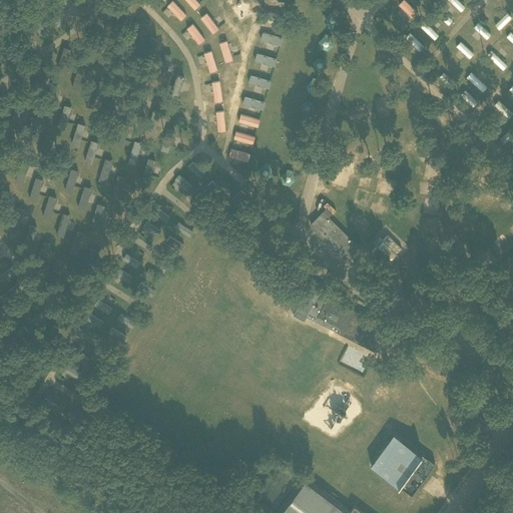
[(63,0),(62,1),(73,15),(79,10),(71,0),(63,0)]
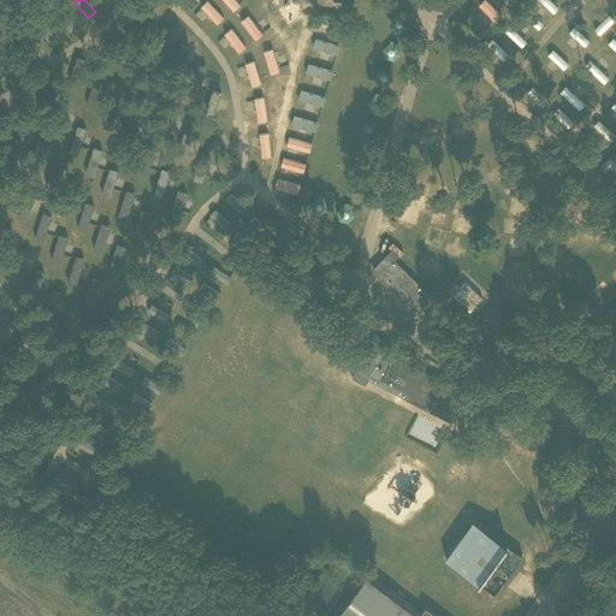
[(205,0),(200,5),(215,24),(224,18),(209,0),(205,0)]
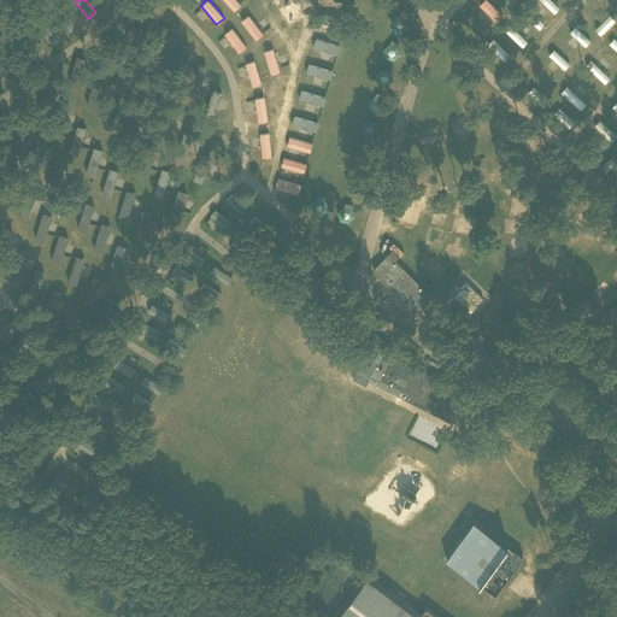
[(222,0),(233,11),(240,4),(236,0),(222,0)]
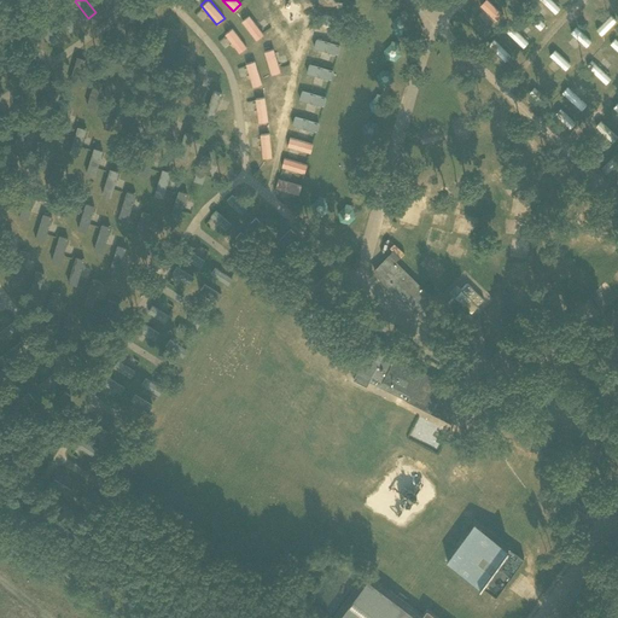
[(496,23),(503,16),(488,0),(484,0),(479,6),(496,23)]
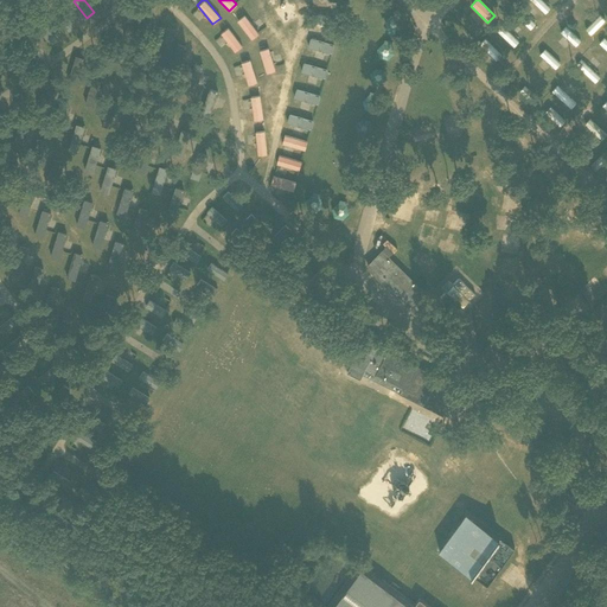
[(530,0),(545,14),(550,8),(541,0),(530,0)]
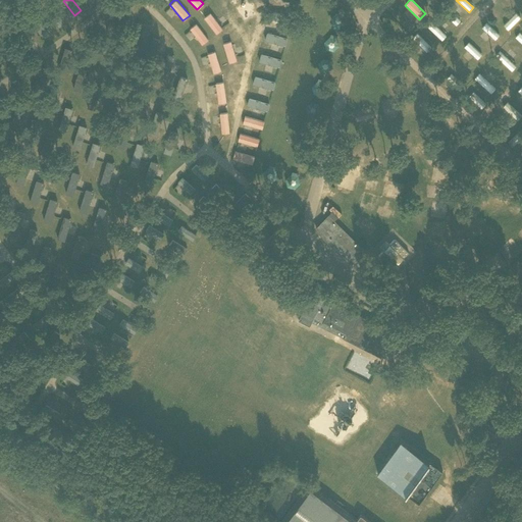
[(456,25),(461,20),(446,7),(440,11),(456,25)]
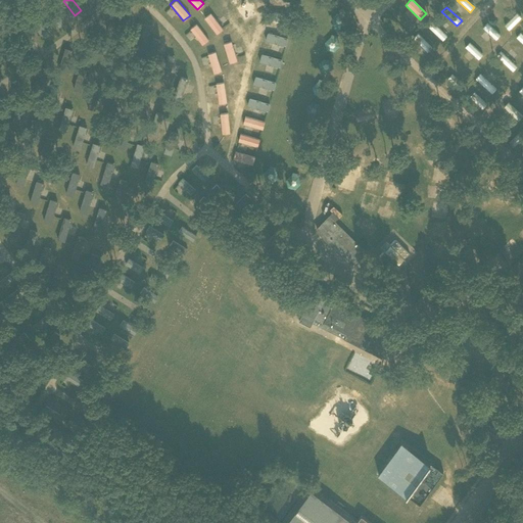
[(202,16),(215,34),(222,29),(210,11),(202,16)]
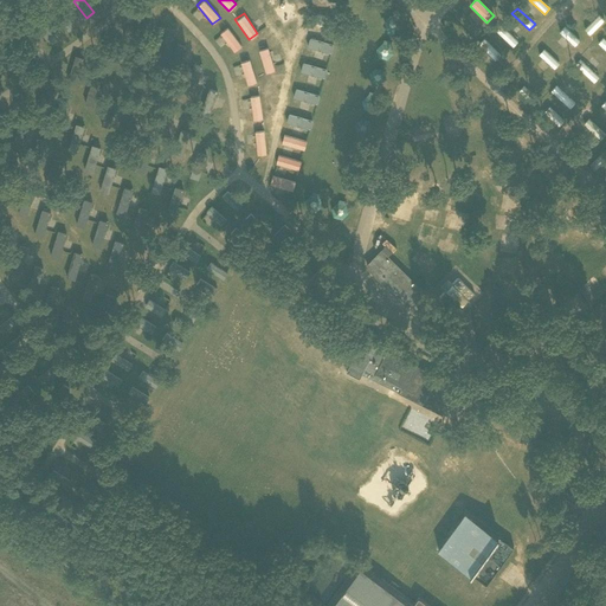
[(590,34),(604,20),(599,15),(585,30),(590,34)]
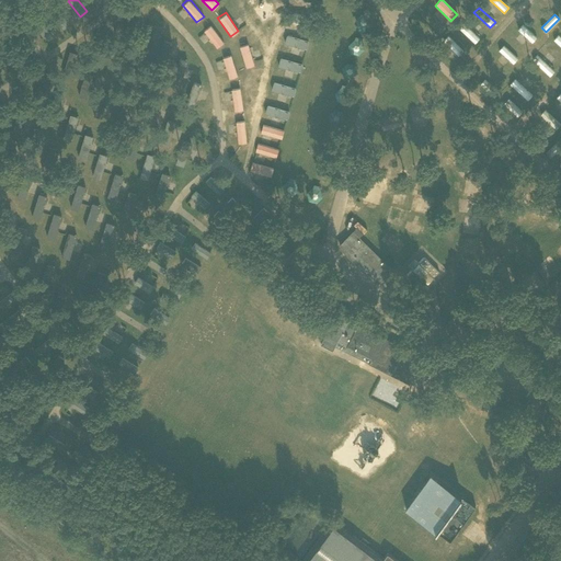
[(216,48),(225,43),(212,23),(203,29),(216,48)]
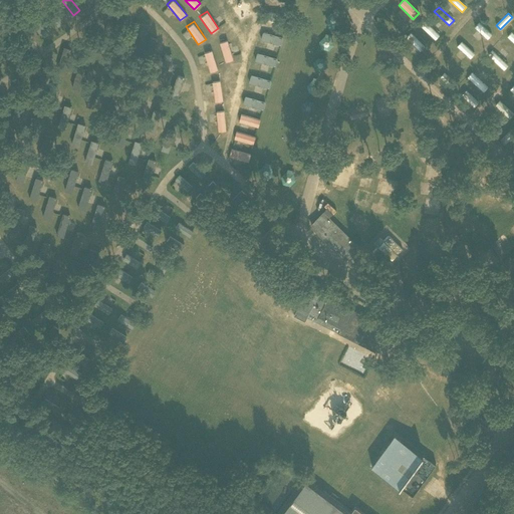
[(435,40),(440,35),(425,21),(421,26),(435,40)]
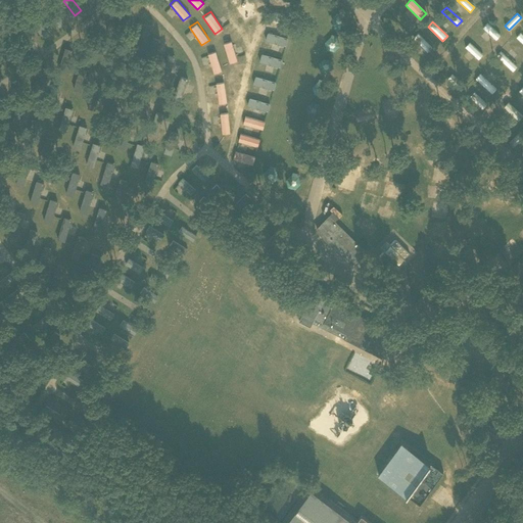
[(495,40),(501,35),(487,22),(482,28),(495,40)]
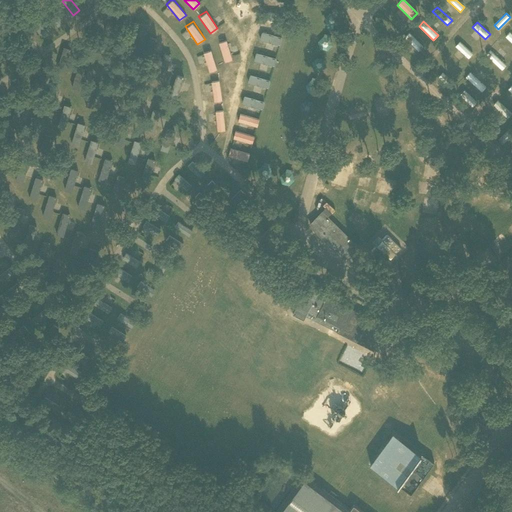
[(281,45),(283,37),(261,31),(259,38),(281,45)]
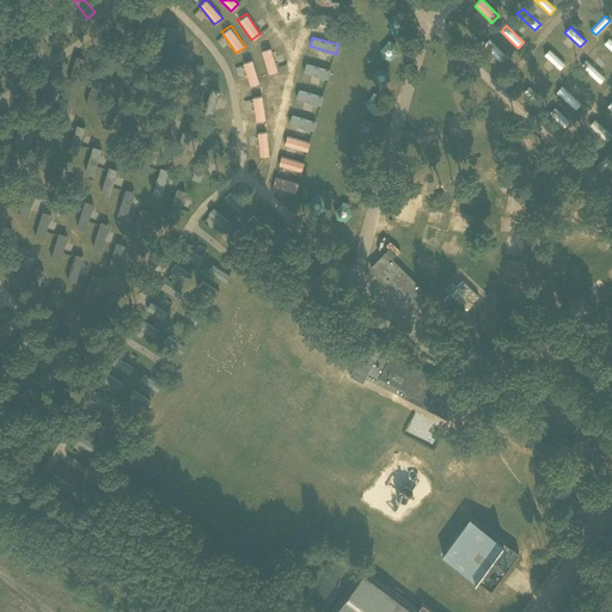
[(500,62),(506,56),(489,40),(483,46),(500,62)]
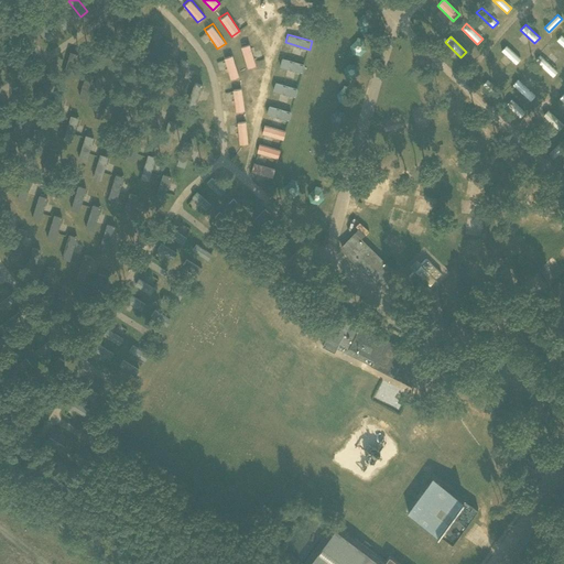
[(250,43),(240,45),(246,67),(256,65),(250,43)]
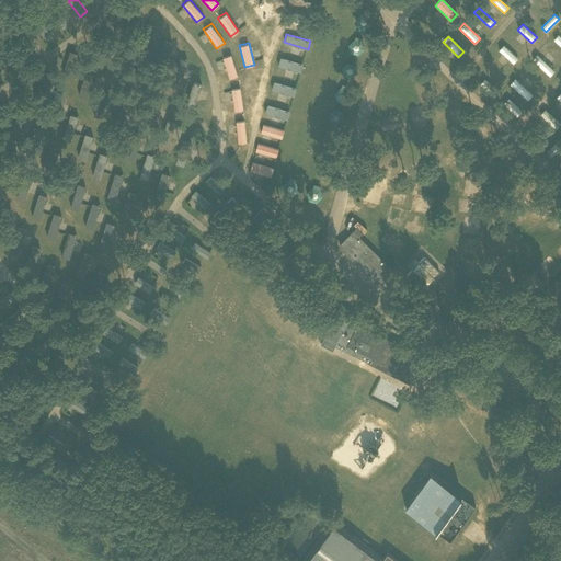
[(513,65),(518,59),(504,45),(499,50),(513,65)]
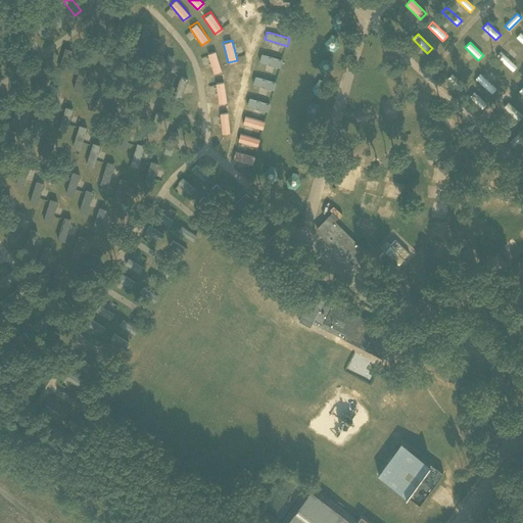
[(217,50),(206,53),(212,73),(223,69),(217,50)]
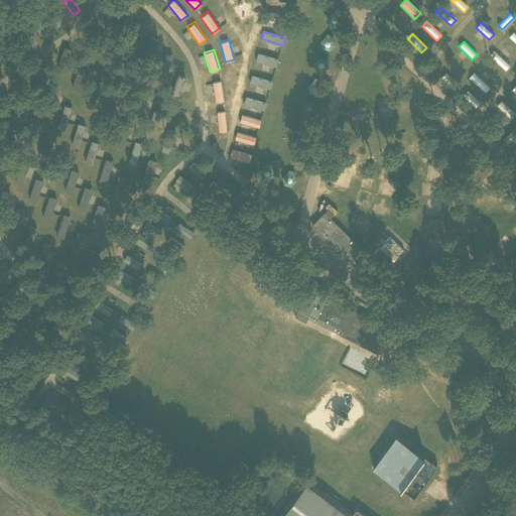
[(506,71),(510,66),(494,50),(490,55),(506,71)]
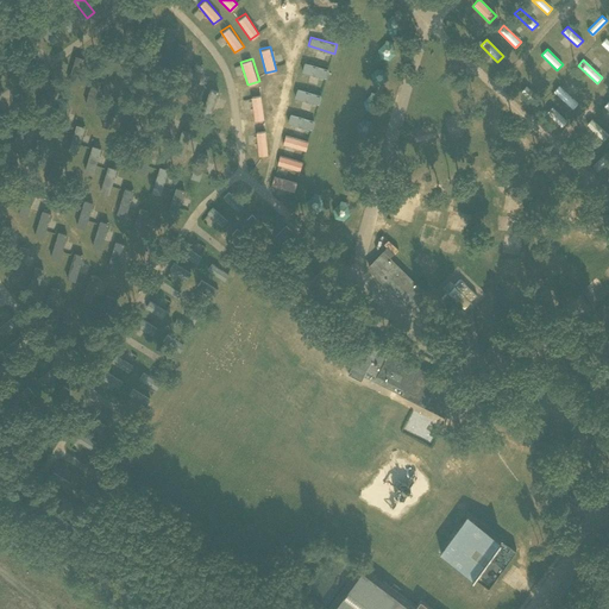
[(327,79),(330,69),(303,62),(301,71),(327,79)]
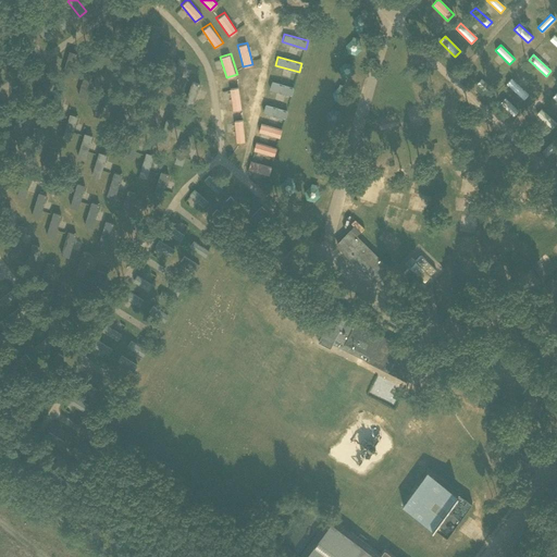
[(178,73),(180,73),(184,61),(177,58),(170,77),(175,79),(178,73)]
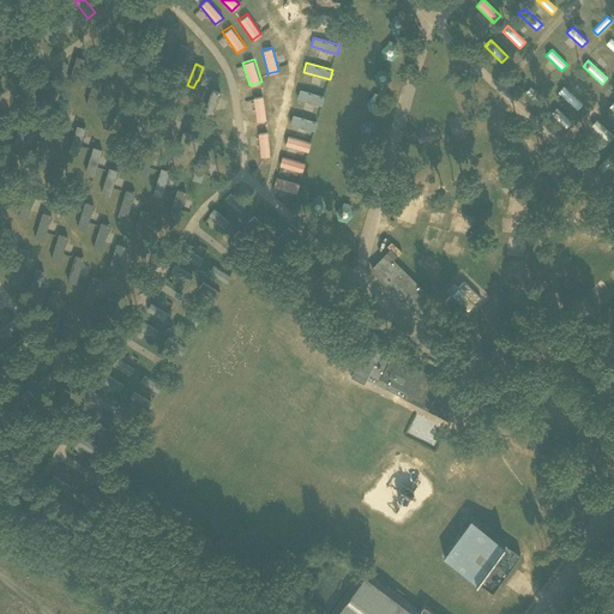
[(541,108),(546,102),(531,86),(525,92),(541,108)]
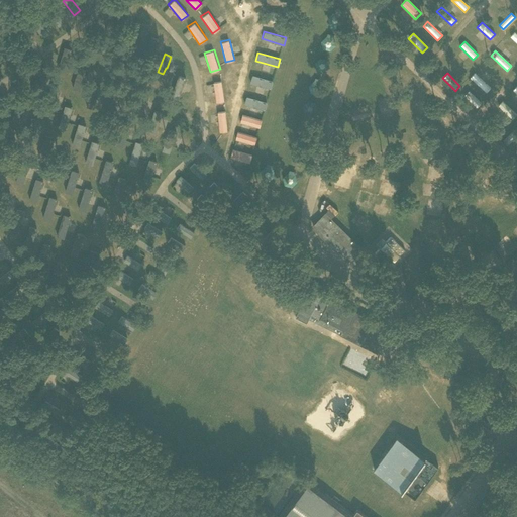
[(486,93),(491,88),(475,73),(470,78),(486,93)]
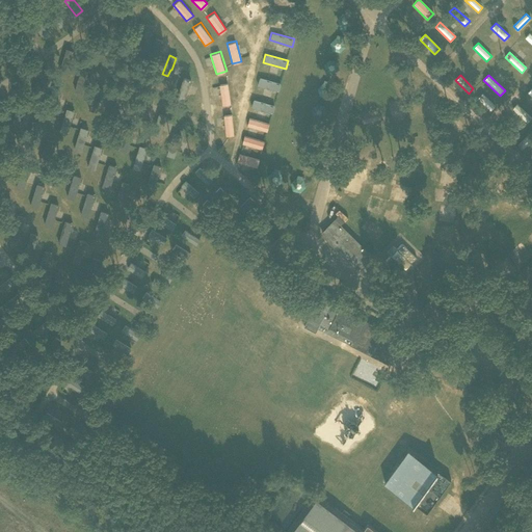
[(280,89),(281,81),(258,78),(257,86),(280,89)]
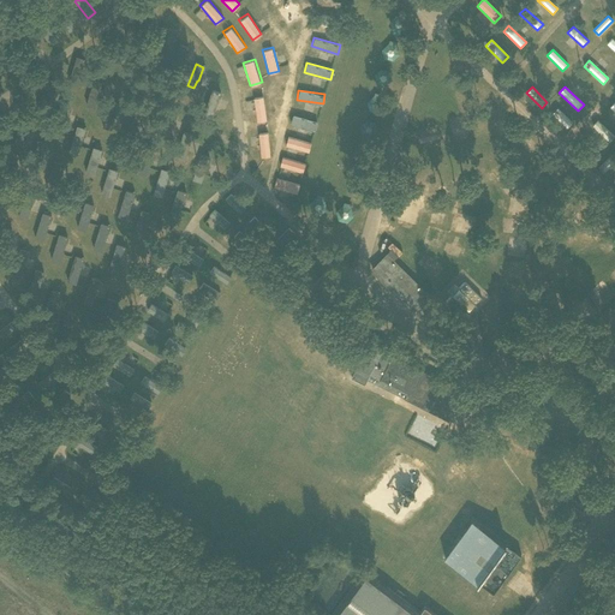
[(262,95),(252,97),(256,121),(267,119),(262,95)]
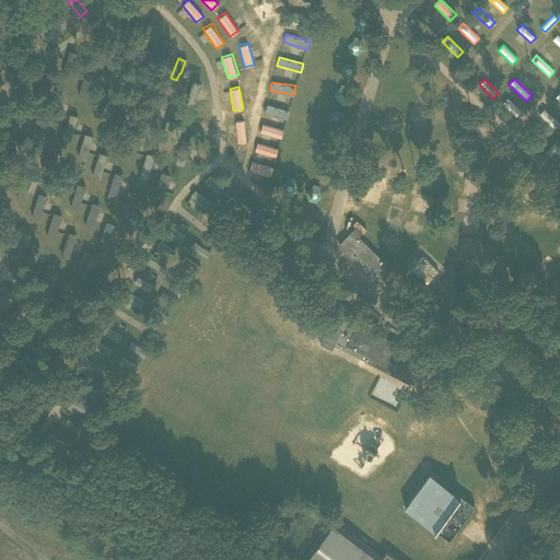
[(103,112),(106,95),(97,93),(94,109),(103,112)]
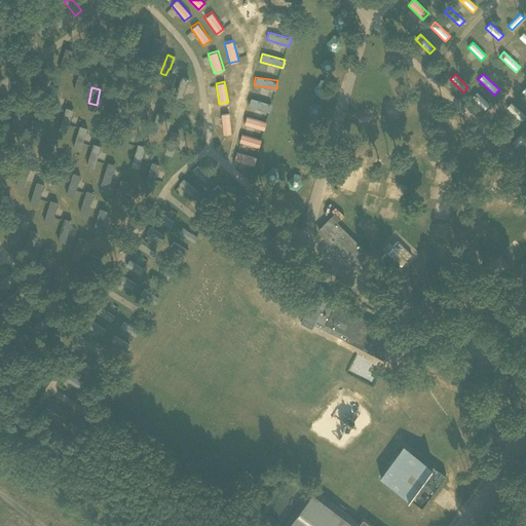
[(485,111),(490,106),(477,92),(473,98),(485,111)]
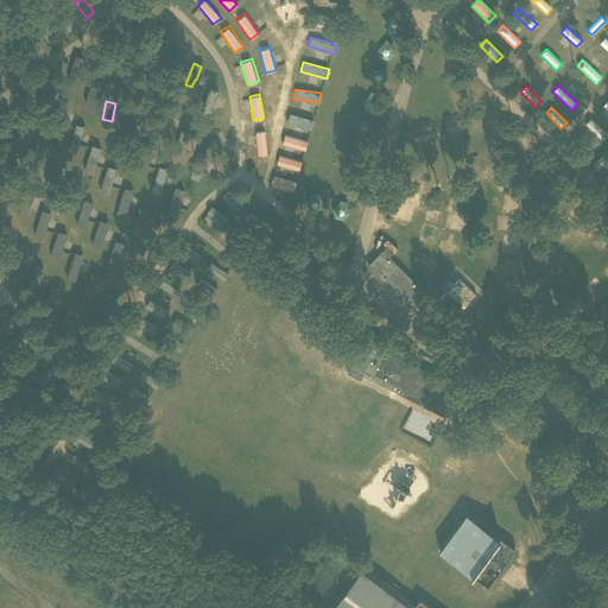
[(289,113),(286,122),(312,130),(315,120),(289,113)]
